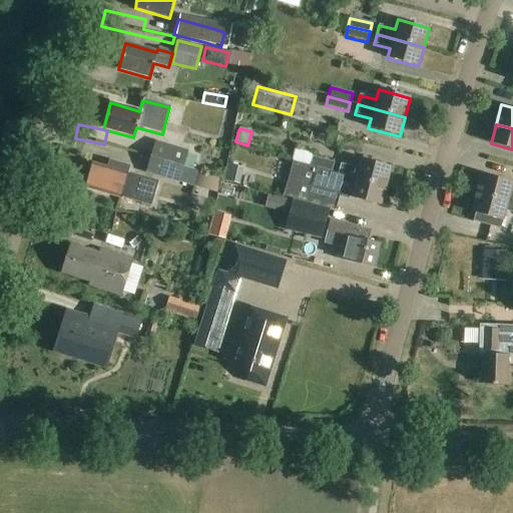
[(155,141),(150,157),(182,167),(187,150),(155,141)]
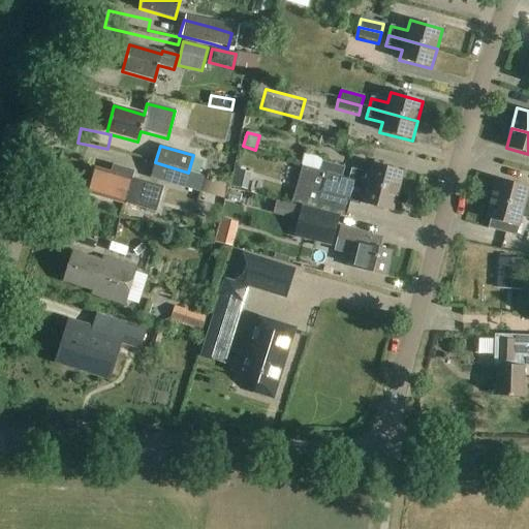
[(155,162),(150,179),(184,188),(188,173),(155,162)]
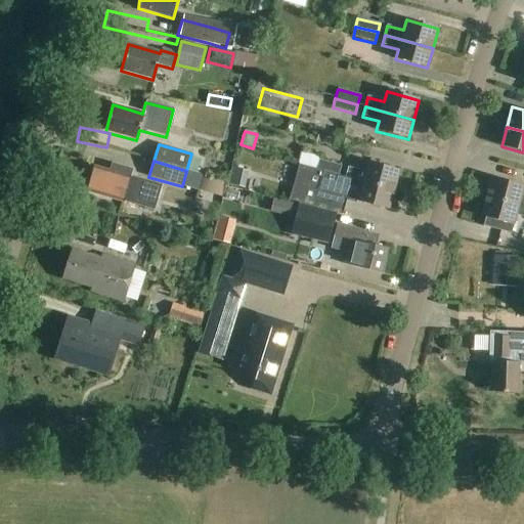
[(318,161),(316,169),(339,175),(341,166),(318,161)]
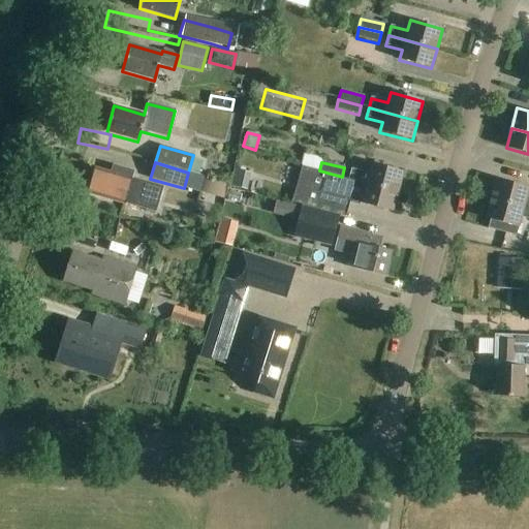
[(351,170),(349,180),(398,192),(403,173),(371,164),(368,175),(351,170)]
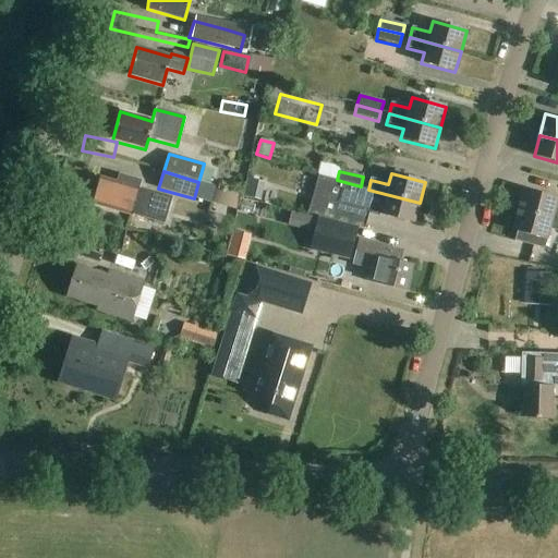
[(137,189),(140,182),(120,177),(118,184),(100,180),(94,205),(166,226),(173,198),(137,189)]
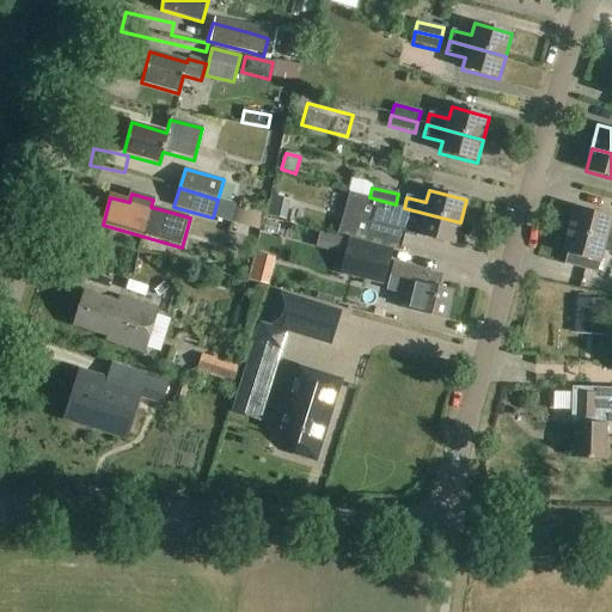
[(371,224),(389,228),(416,236),(451,245),(454,246),(460,222),(404,208),(403,208),(377,201),(371,221),(371,222),(371,224)]
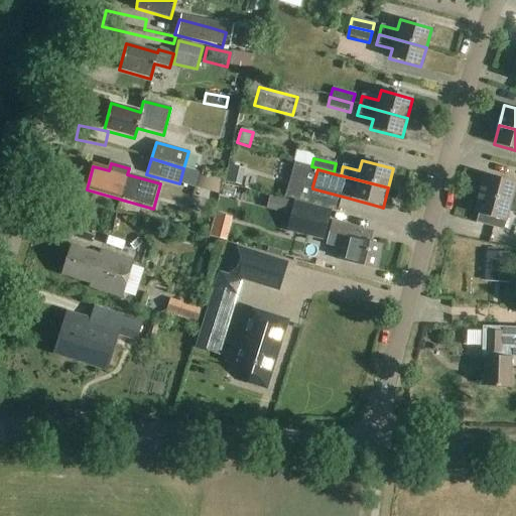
[(200,172),(196,187),(218,195),(223,179),(200,172)]
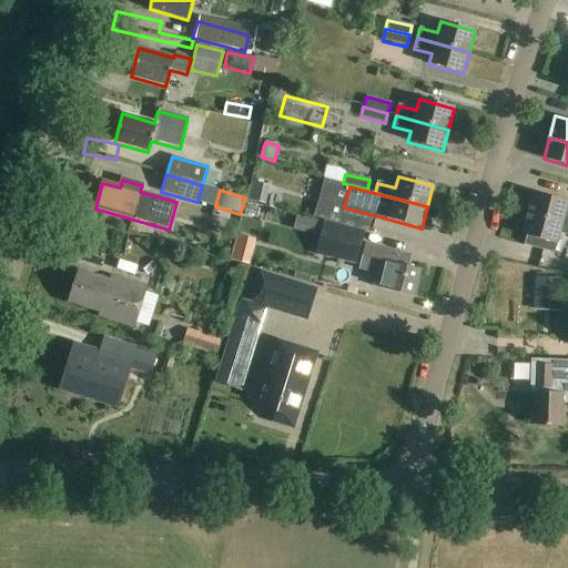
[(534,193),(528,214),(567,224),(567,213),(565,213),(567,202),(534,193)]
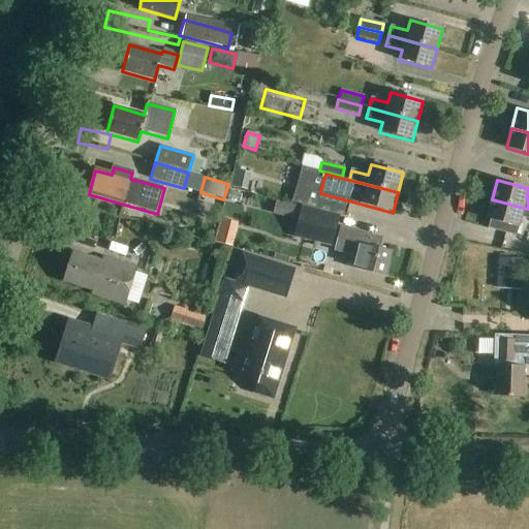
[(297,185),(291,201),(332,213),(336,197),(320,193),(320,192),(320,191),(304,187),(297,185)]
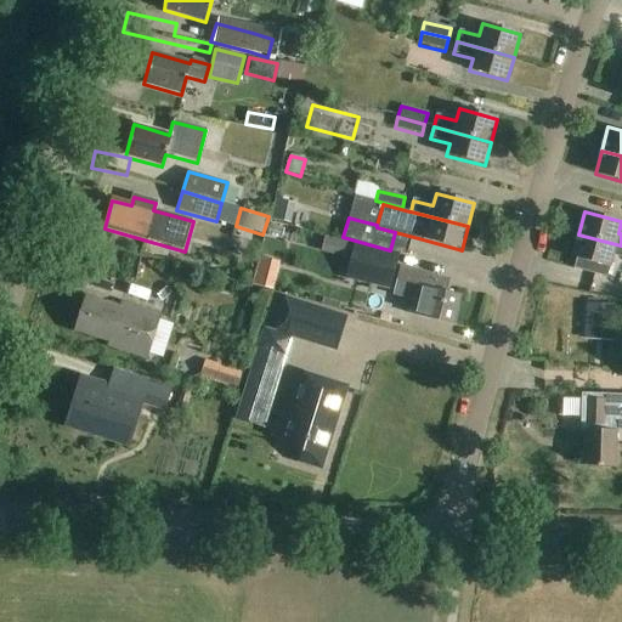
[(572,258),(577,259),(574,270),(608,278),(610,269),(621,271),(621,246),(578,235),(572,258)]
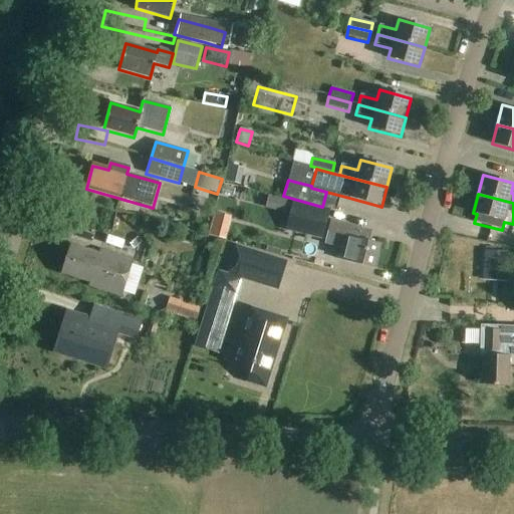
[(292,201),(286,231),(322,239),(329,210),(292,201)]
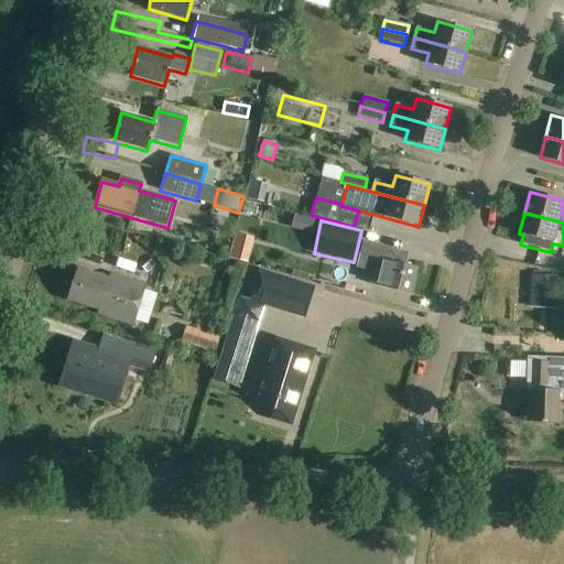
[(239,262),(245,241),(234,239),(228,260),(239,262)]
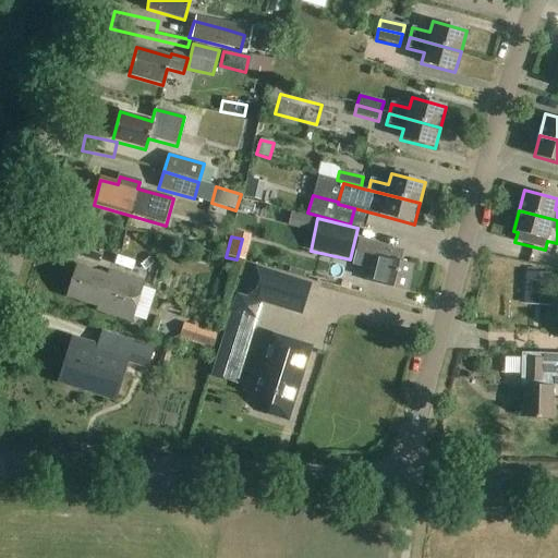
[(400,252),(360,243),(355,262),(371,266),(366,282),(405,292),(412,265),(399,262),(400,252)]
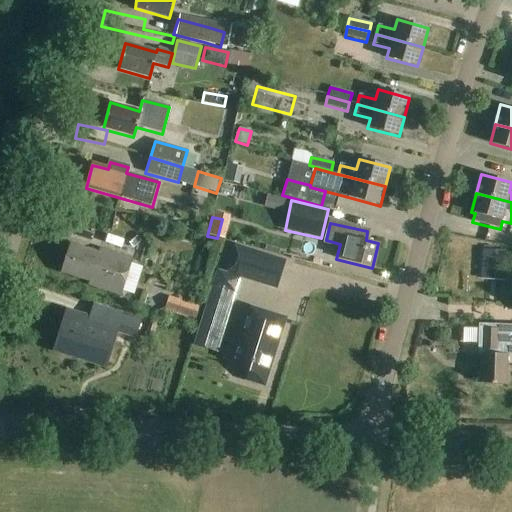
[(70,244),(61,273),(89,282),(88,286),(121,297),(132,260),(101,250),(99,254),(70,244)]
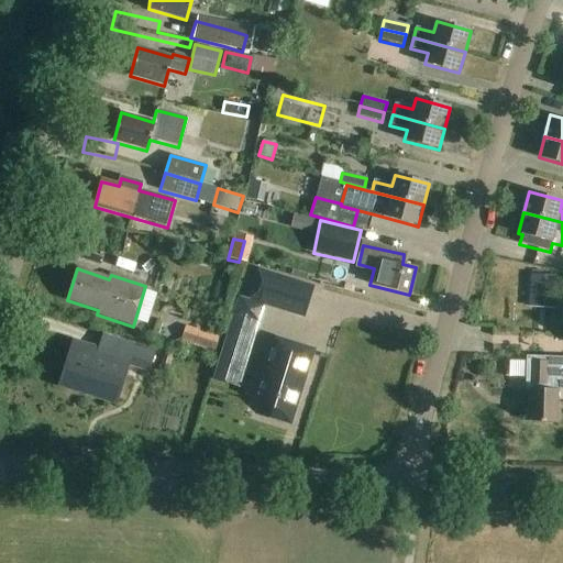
[(313,286),(258,268),(249,300),(304,318),(313,286)]
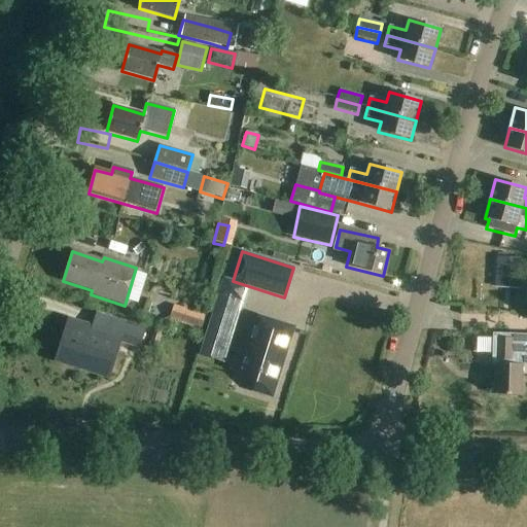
[(287,257),(274,253),(272,258),(286,262),(287,257)]
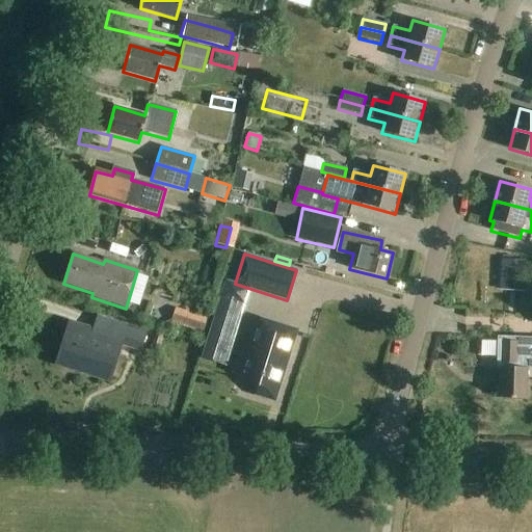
[(501,261),(499,283),(525,284),(526,261),(501,261)]
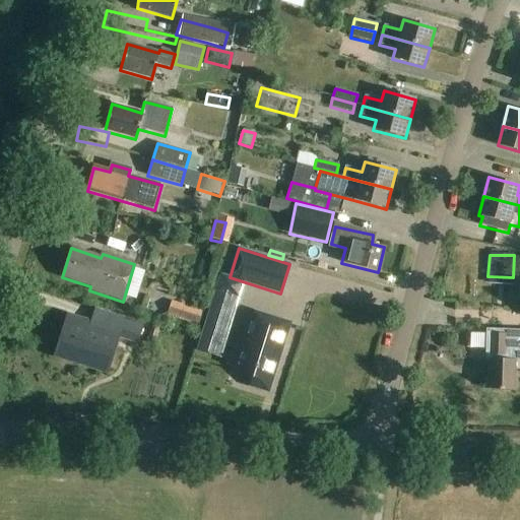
[(171,302),(168,315),(198,324),(202,311),(171,302)]
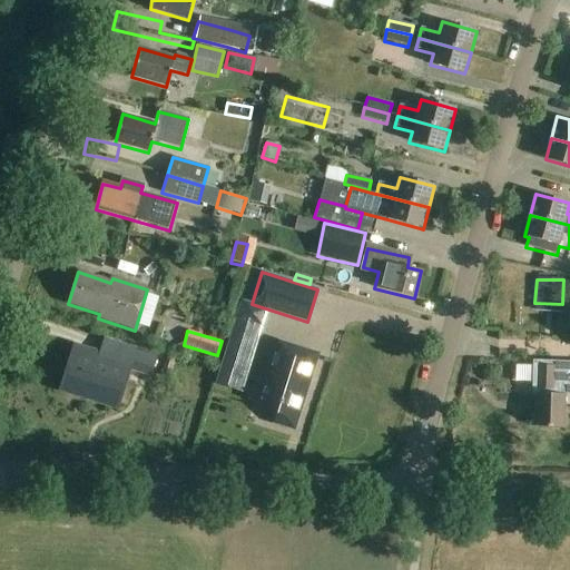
[(167,380),(173,360),(104,338),(100,351),(74,343),(58,391),(118,410),(130,370),(149,376),(150,374),(167,380)]
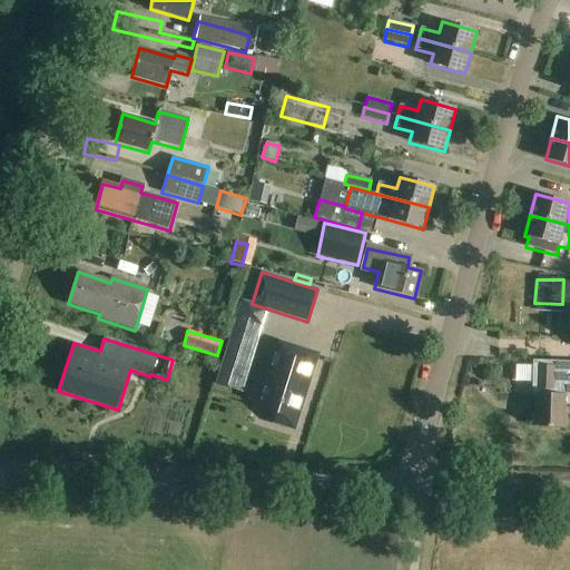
[(268,377),(271,379),(262,408),(277,413),(275,421),(293,426),(315,355),(279,344),(268,377)]
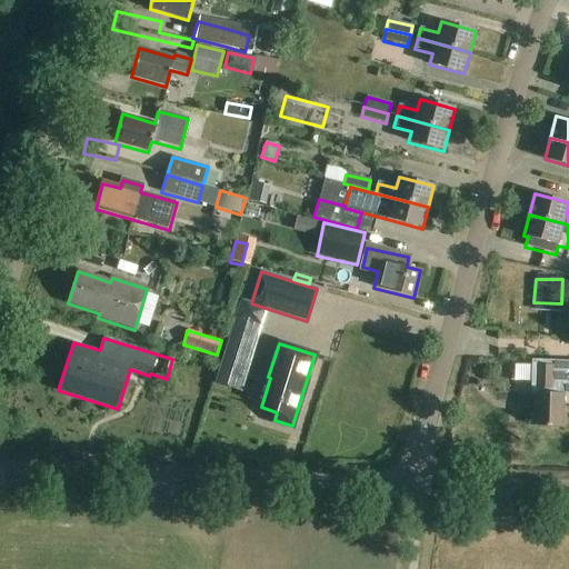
[(562,428),(563,396),(568,396),(568,360),(531,360),(530,396),(535,396),(533,412),(531,412),(530,427),(562,428)]
